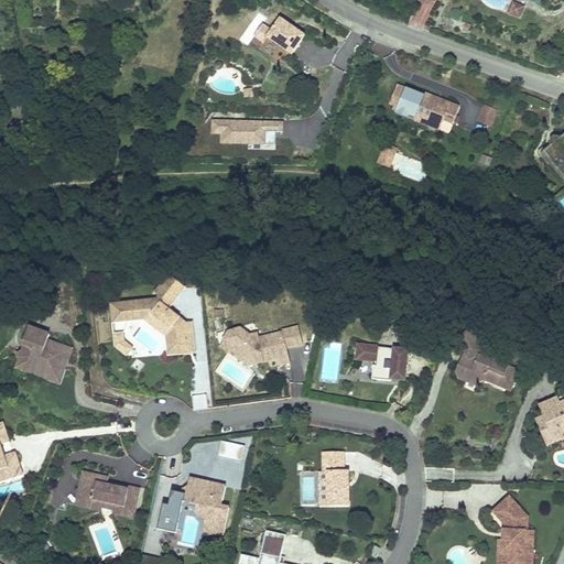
[(513,0),(508,13),(520,18),(525,6),(513,0)]
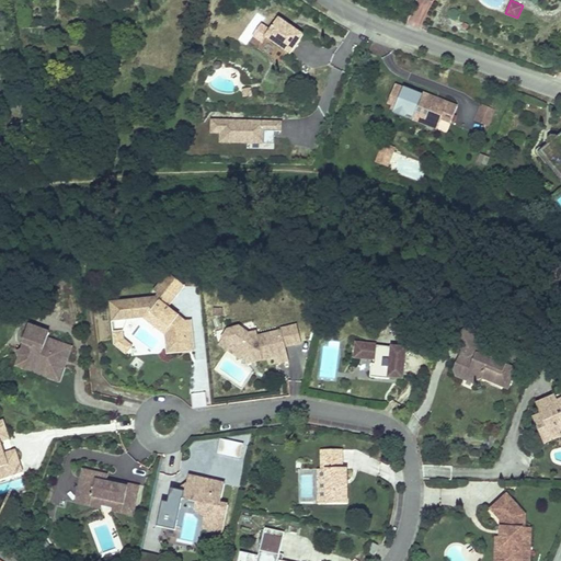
[(272,31),(266,38),(289,55),(302,35),(279,19),(271,31),(272,31)]
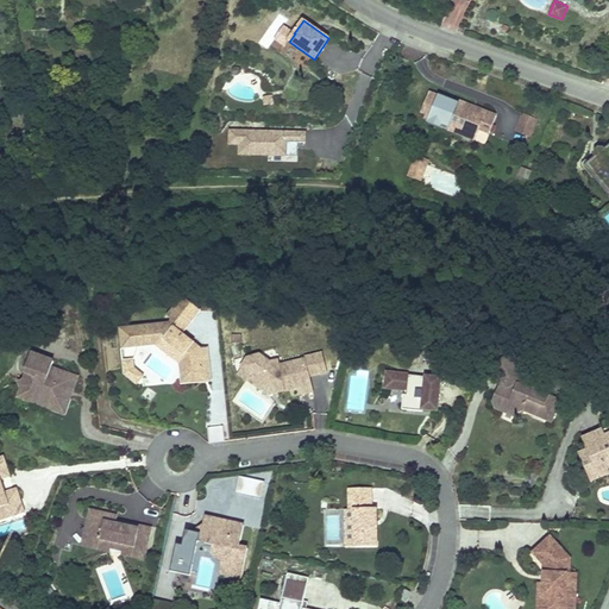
[(284,48),(289,42),(295,33),(294,33),(284,26),(275,39),(284,48)]
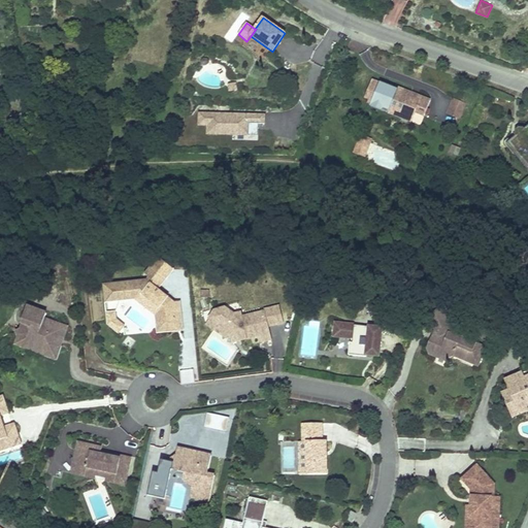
[(372,79),(365,98),(369,99),(368,103),(390,111),(391,107),(414,117),(416,112),(425,116),(431,100),(416,95),(416,97),(410,95),(411,93),(398,88),(397,90),(372,79)]
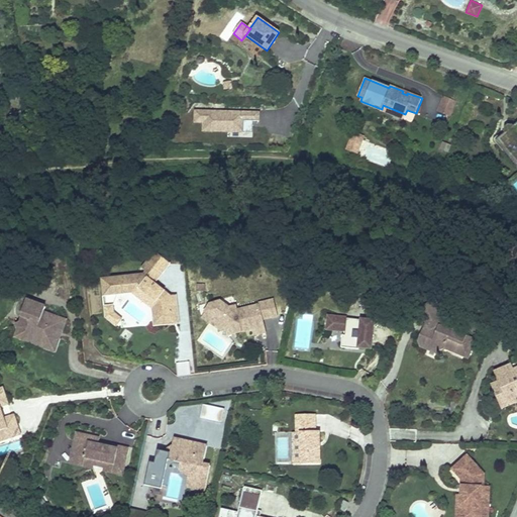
[(436,111),(450,116),(456,101),(442,95),(436,111)]
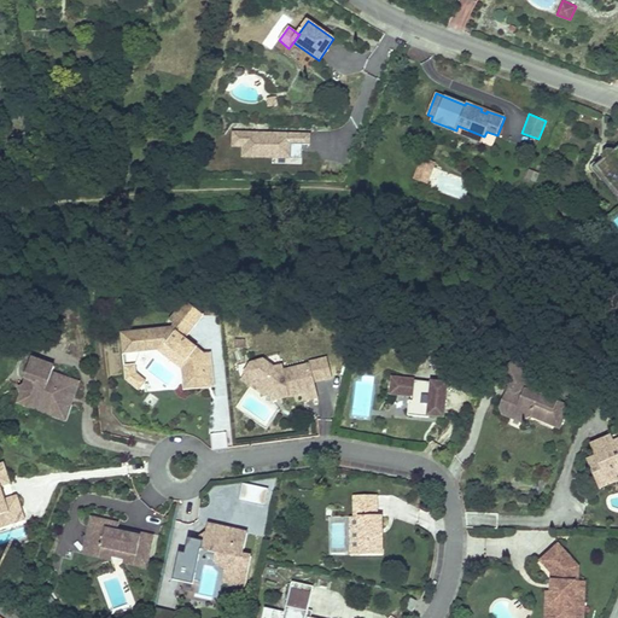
[(456,130),(455,133),(482,143),(484,136),(458,126),(456,130)]
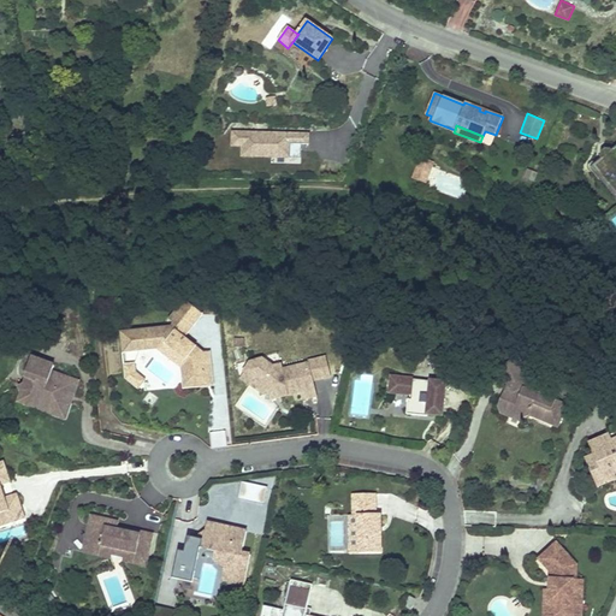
[(241,158),(290,158),(291,143),(309,143),(311,132),(231,131),(232,147),(242,147),(241,158)]
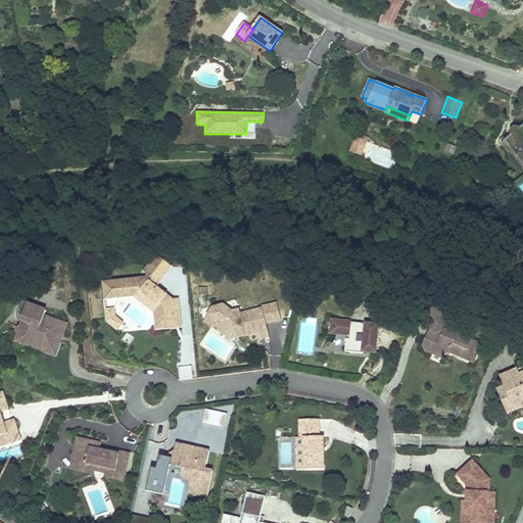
[(514,132),(504,140),(522,162),(522,124),(522,126),(514,132)]
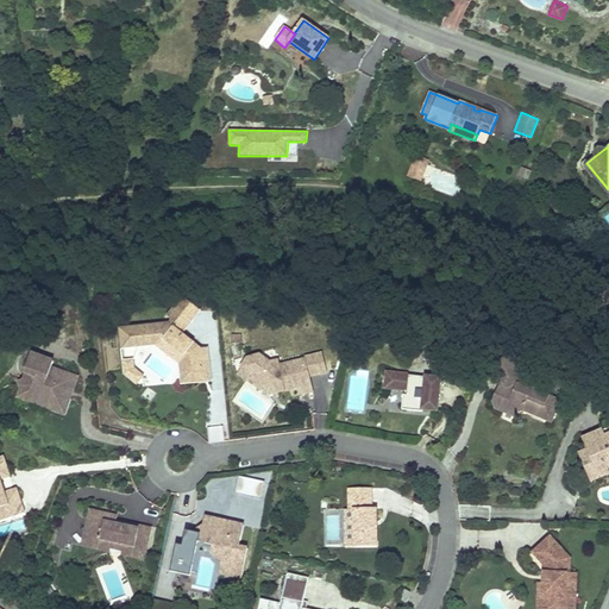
[(607,144),(602,144),(597,148),(597,152),(598,154),(608,146),(607,144)]
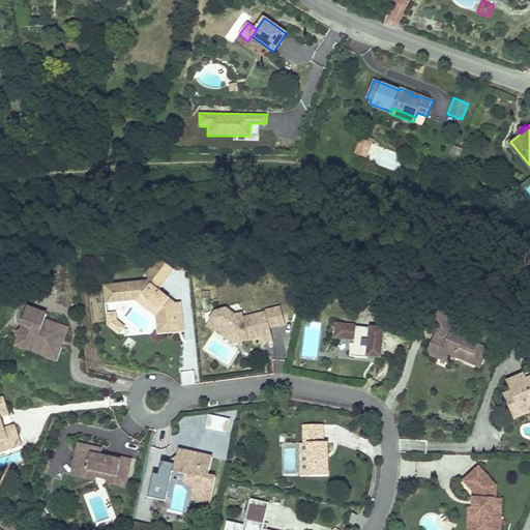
[(361,136),(359,142),(371,145),(373,139),(361,136)]
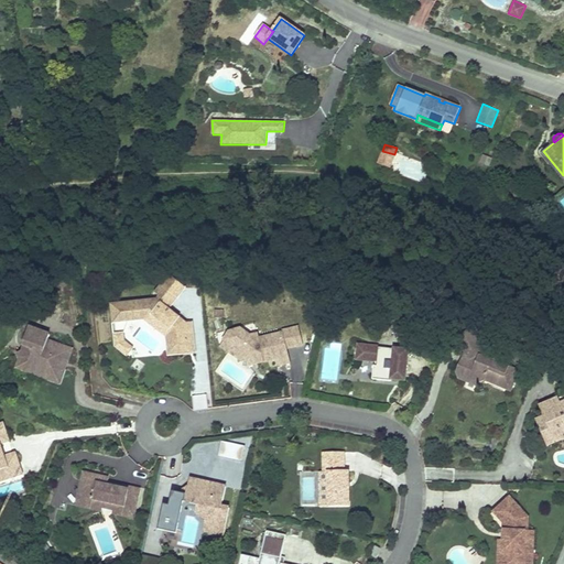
[(390,166),(394,154),(382,151),(379,162),(390,166)]
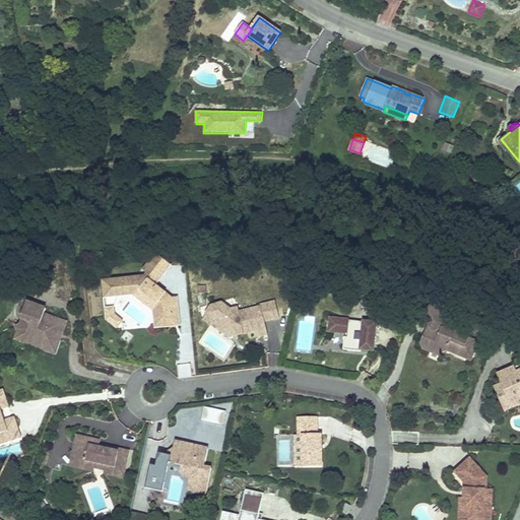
[(450,153),(453,145),(444,142),(441,149),(450,153)]
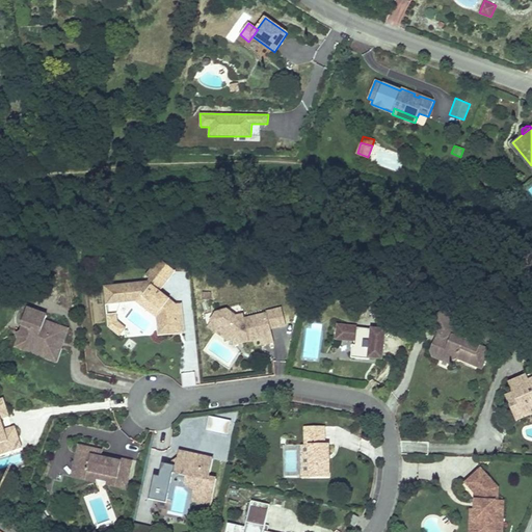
[(148,283),(105,288),(106,301),(143,297),(160,311),(163,336),(179,334),(178,325),(184,325),(182,303),(177,304),(160,292),(176,271),(160,260),(147,276),(151,280),(148,283)]
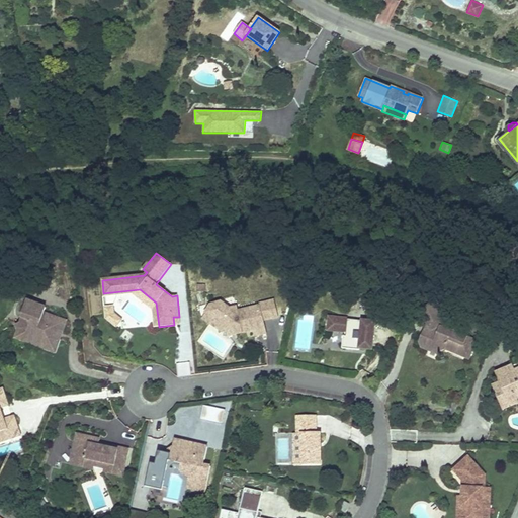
[(140,289),(103,293),(104,297),(133,294),(153,311),(155,327),(159,327),(156,303),(140,289)]
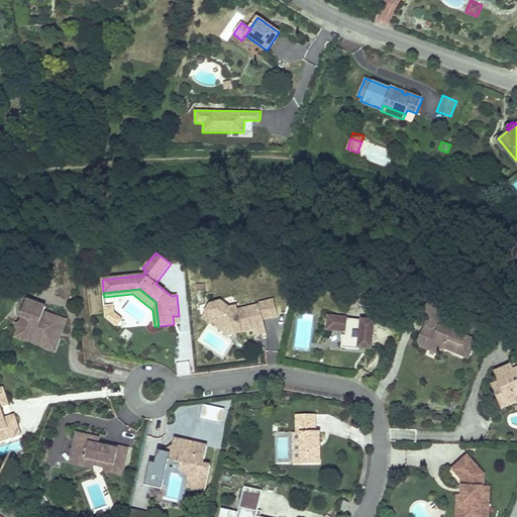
[(26,300),(21,316),(23,317),(21,323),(16,325),(18,329),(19,331),(42,339),(46,348),(58,344),(59,340),(56,335),(59,329),(62,330),(66,320),(43,312),(45,307),(26,300)]
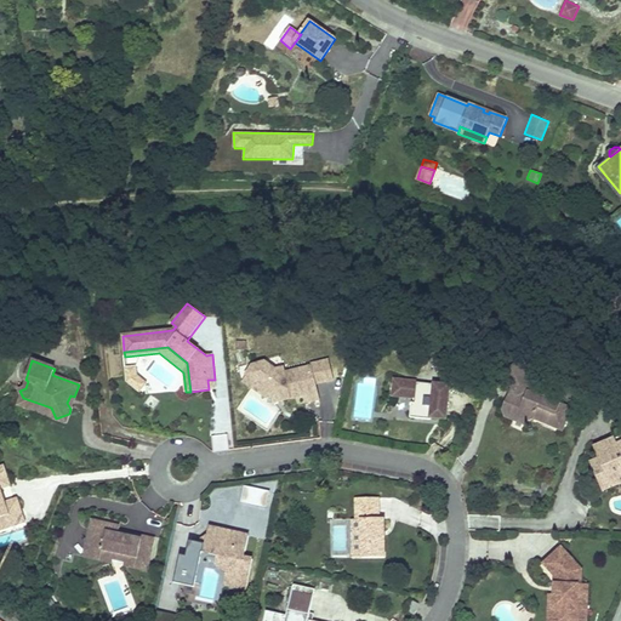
[(252,366),(246,375),(258,383),(260,393),(267,398),(274,397),(280,394),(283,400),(307,394),(309,402),(320,399),(315,383),(334,380),(329,360),(311,365),(311,366),(285,372),(284,368),(275,370),(265,363),(252,366)]
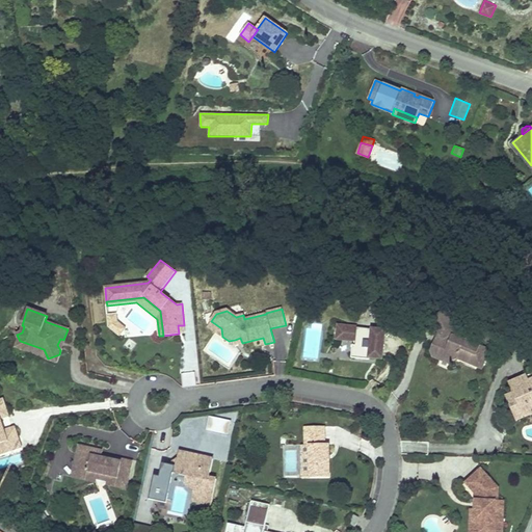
[(447,310),(433,315),(440,334),(442,339),(440,344),(433,342),(430,350),(433,357),(439,358),(443,357),(451,361),(457,358),(481,369),(489,350),(464,339),(463,340),(452,336),(454,329),(447,310)]
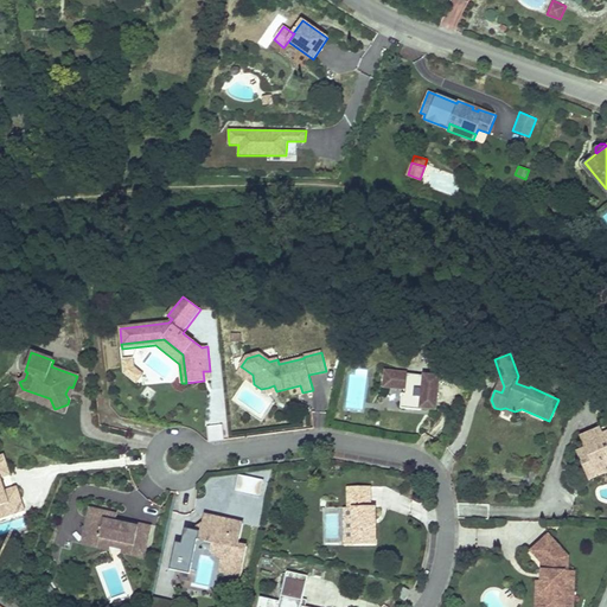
[(134,359),(123,360),(125,374),(127,376),(135,368),(134,359)]
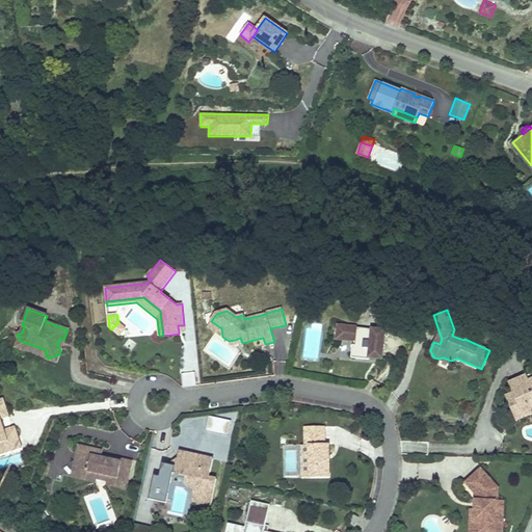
[(221,328),(211,321),(208,326),(222,337),(221,328)]
